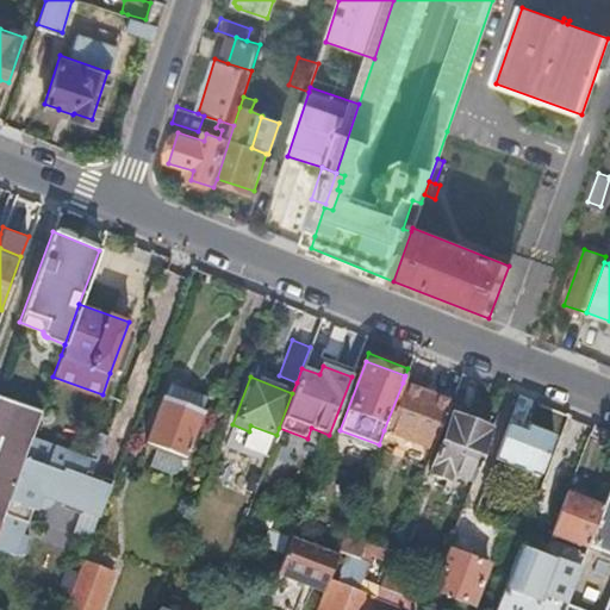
[(403,383),(384,430),(431,449),(444,415),(449,403),(449,402),(424,392),(427,386),(404,378),(403,383)]
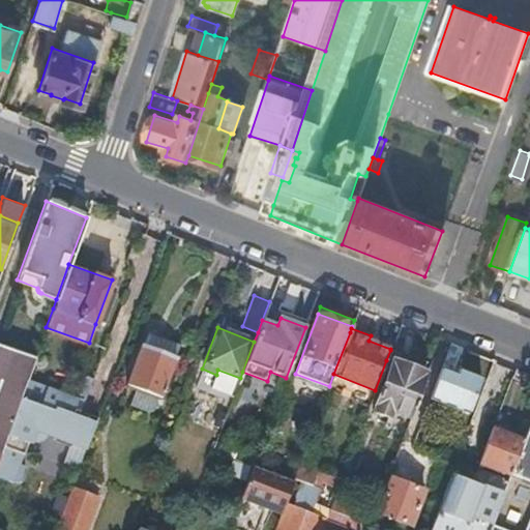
[(141,345),(174,358),(179,345),(146,331),(141,345)]
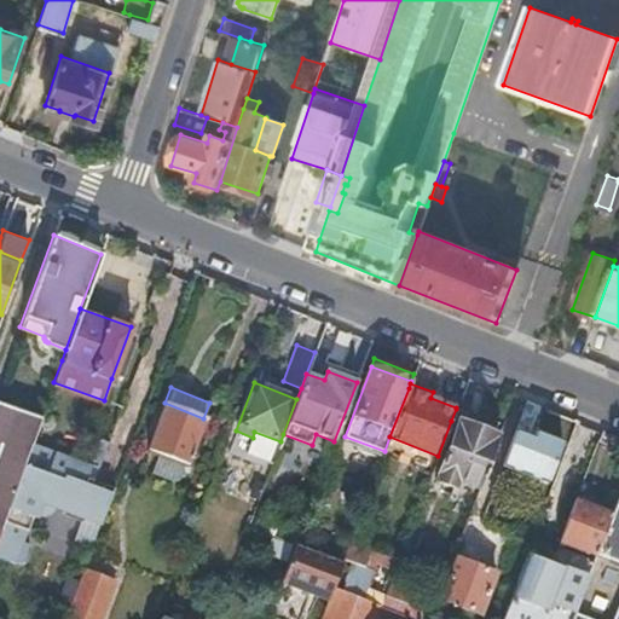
[(514,431),(525,435),(531,421),(532,421),(538,406),(525,400),(514,431)]
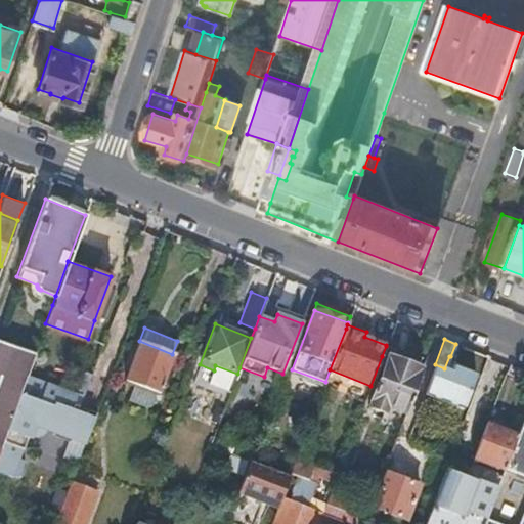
[(0,447),(27,374),(34,352),(0,340),(0,447)]
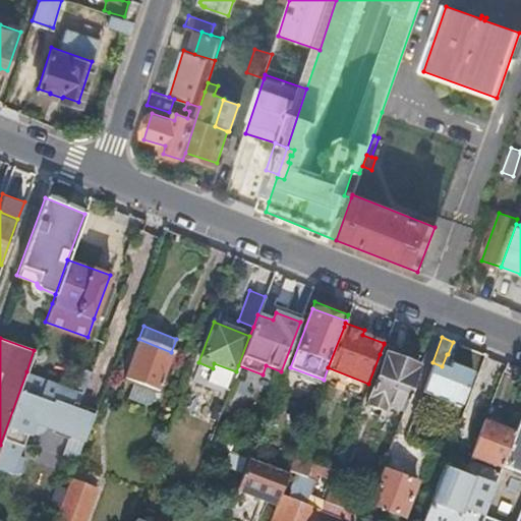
[(158,390),(171,352),(138,339),(124,378),(133,381),(155,389),(158,390)]
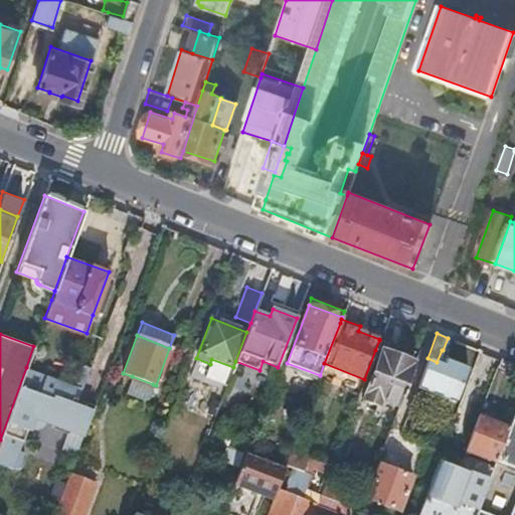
[(379,340),(375,350),(379,352),(362,399),(377,404),(380,397),(398,405),(414,363),(398,357),(401,349),(381,341),(379,340)]
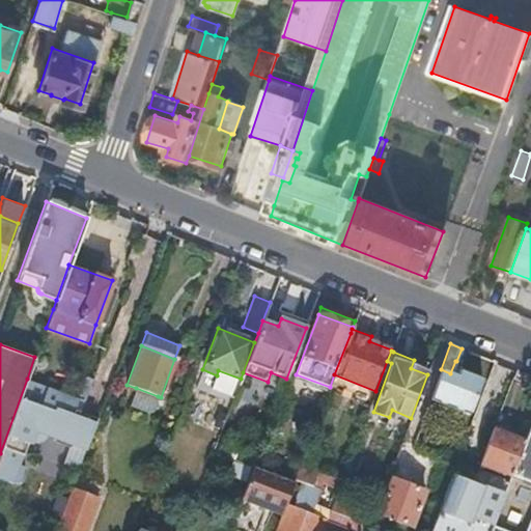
[(441,369),(429,399),(468,415),(481,380),(458,370),(456,375),(450,373),(441,369)]
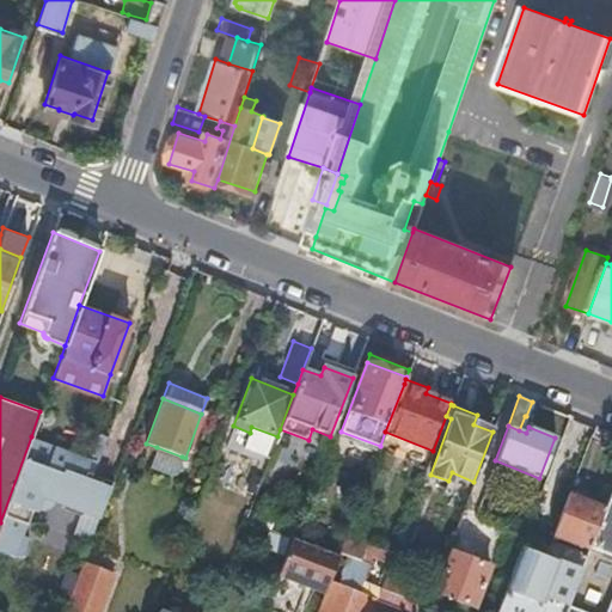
[(243,448),(269,458),(277,436),(251,427),(250,433),(243,448)]
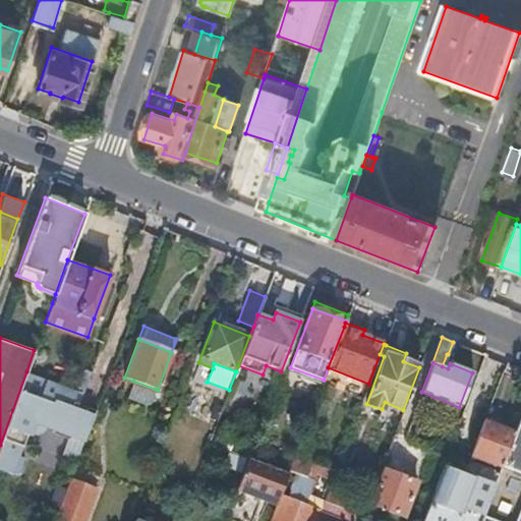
[(74,391),(80,393),(88,370),(82,368),(74,390),(74,391)]
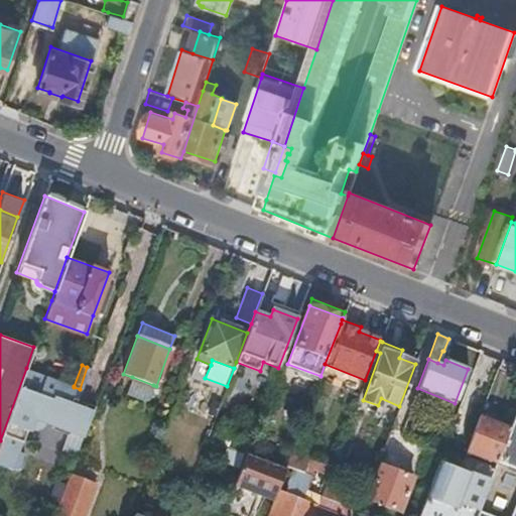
[(26,368),(0,440),(0,465),(11,469),(11,468),(16,470),(22,453),(18,450),(26,427),(34,427),(41,425),(45,419),(55,423),(54,425),(83,436),(94,406),(70,397),(74,387),(74,386),(26,368)]
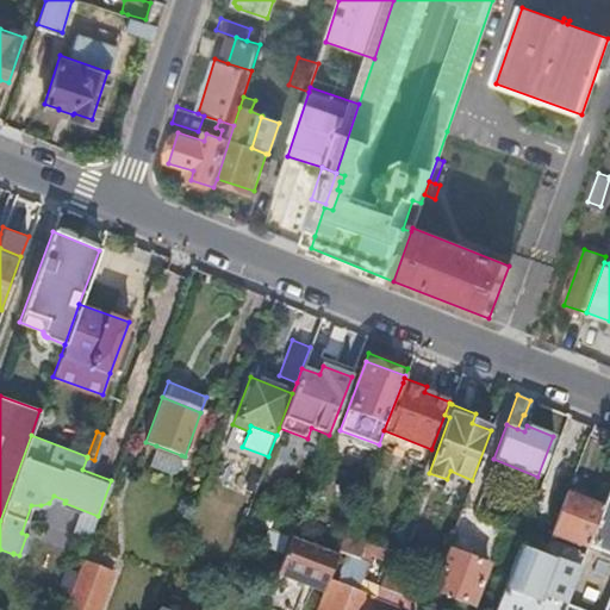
[(175,471),(181,455),(156,446),(153,456),(149,455),(147,464),(149,467),(156,471),(157,467),(172,473),(175,471)]
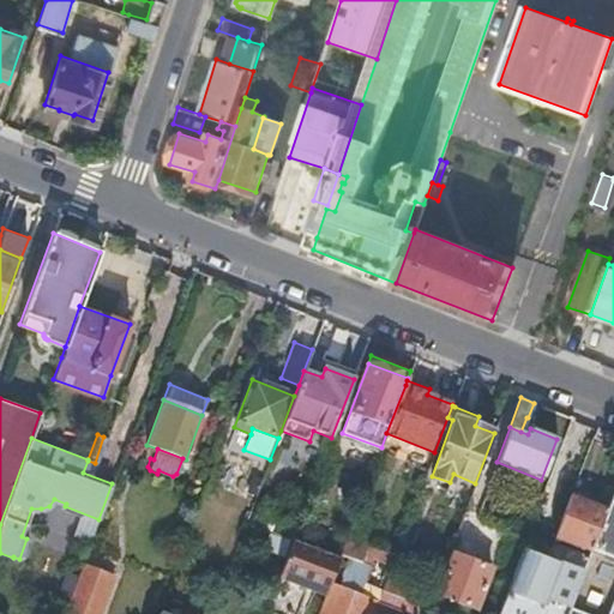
[(587,558),(565,613),(613,613),(613,486),(606,510),(589,552),(587,558)]
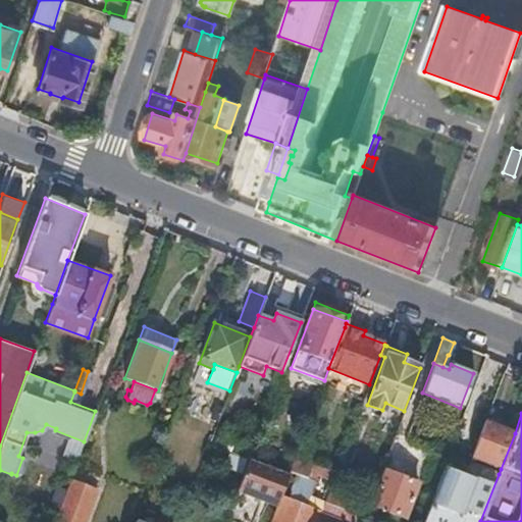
[(470,457),(501,469),(515,433),(483,421),(470,457)]
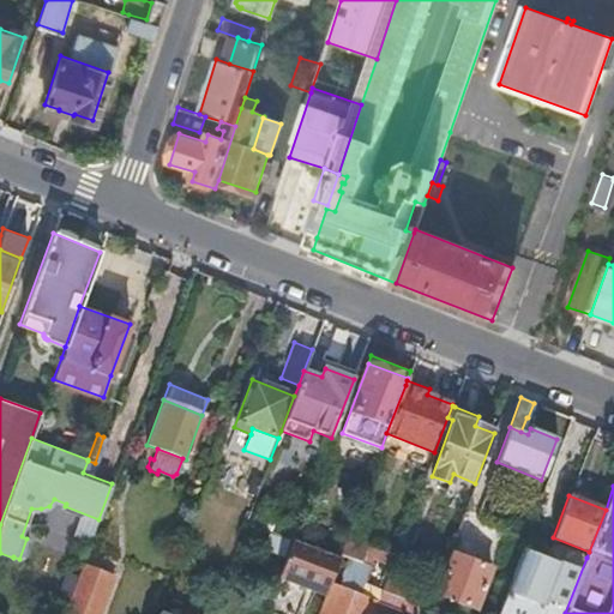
[(489,546),(518,558),(523,546),(524,540),(497,529),(489,546)]
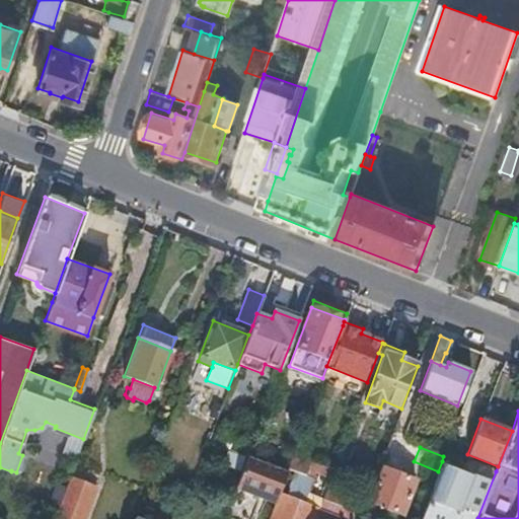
[(247,456),(236,485),(276,500),(287,471),(247,456)]
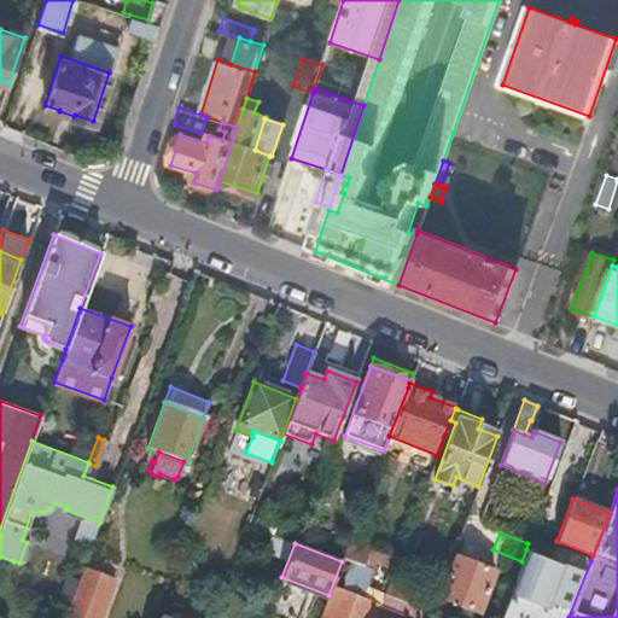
[(522,561),(500,617),(569,617),(590,561),(554,548),(549,558),(526,549),(522,561)]
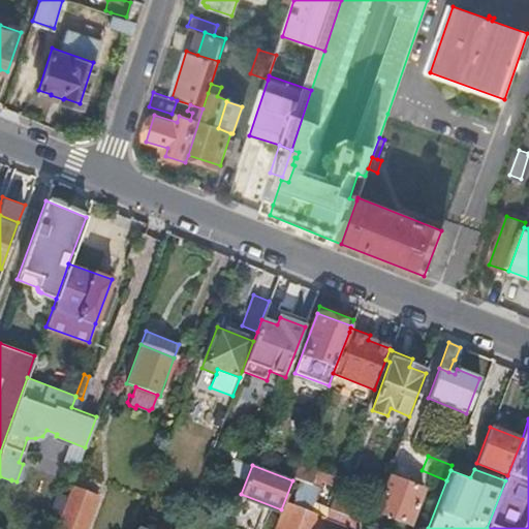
[(387,474),(374,510),(409,524),(423,488),(387,474)]
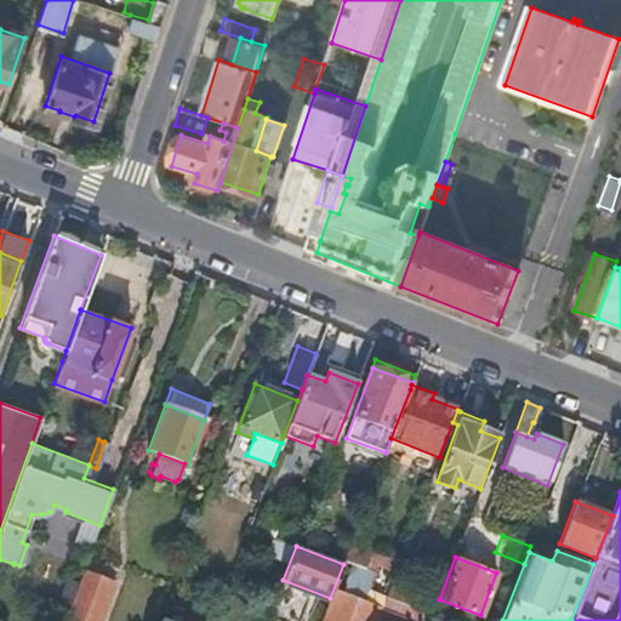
[(343,564),(330,598),(320,620),(376,620),(382,608),(362,599),(368,582),(359,579),(363,568),(345,560),(343,564)]
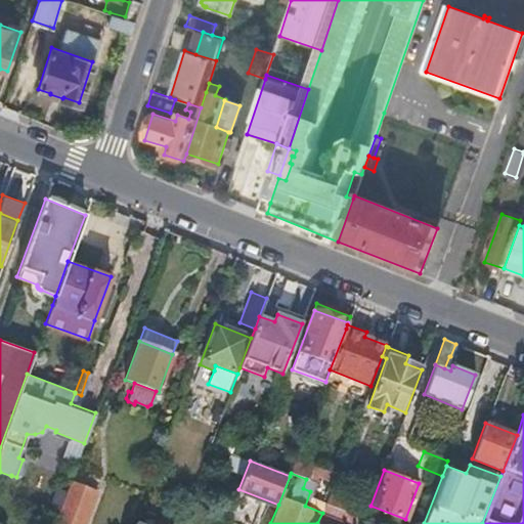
[(69,483),(55,521),(63,523),(83,523),(95,493),(96,492),(70,482),(69,483)]
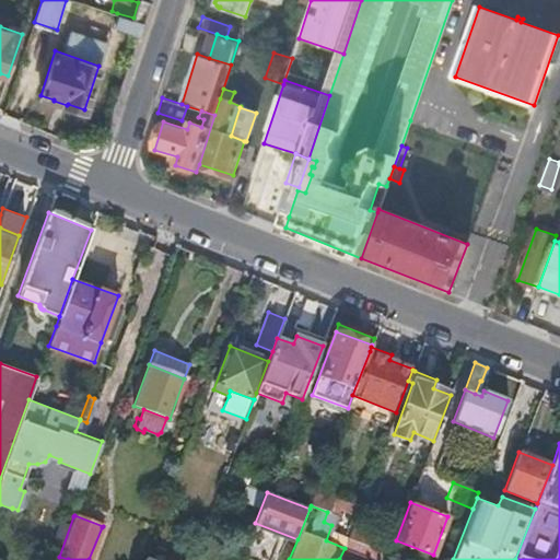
[(353,525),(348,538),(389,553),(388,555),(391,556),(396,540),(353,525)]
